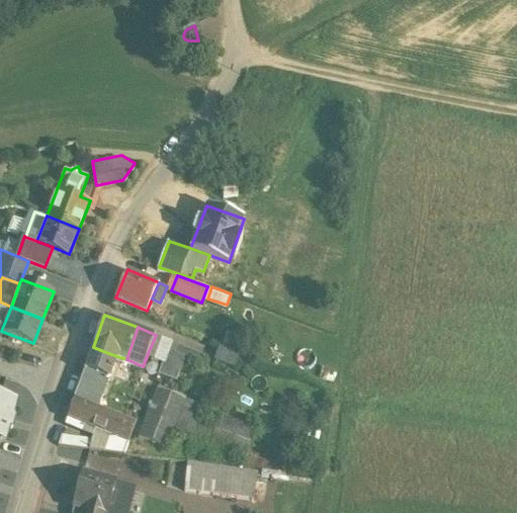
[(196,335),(176,328),(171,340),(192,348),(196,335)]
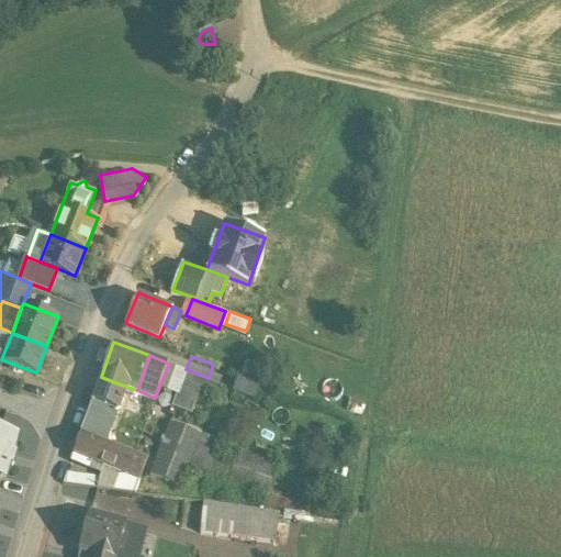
[(178,389),(184,370),(169,364),(160,383),(178,389)]
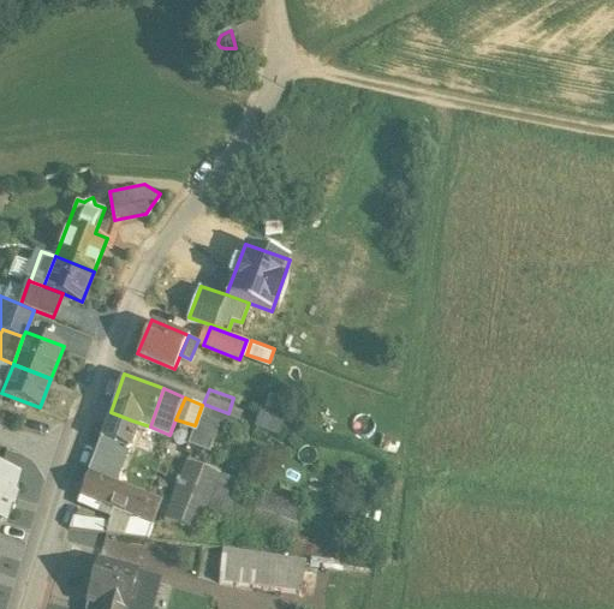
[(228,413),(203,404),(197,417),(218,424),(218,425),(237,433),(243,418),(228,413)]
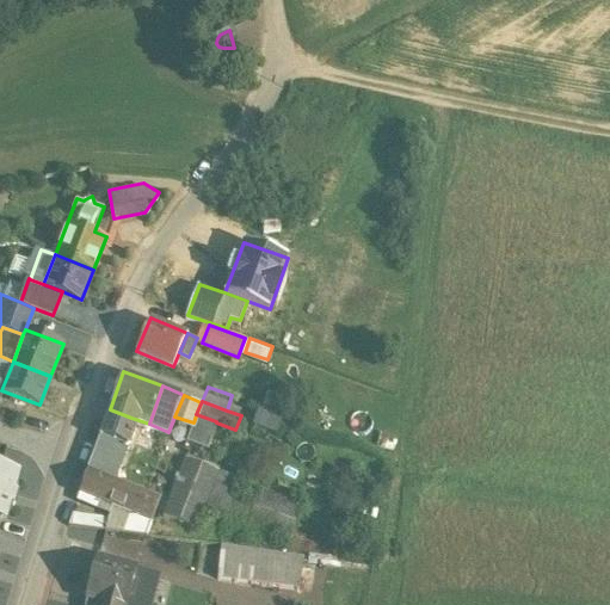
[(110,409),(88,468),(110,477),(131,418),(110,409)]
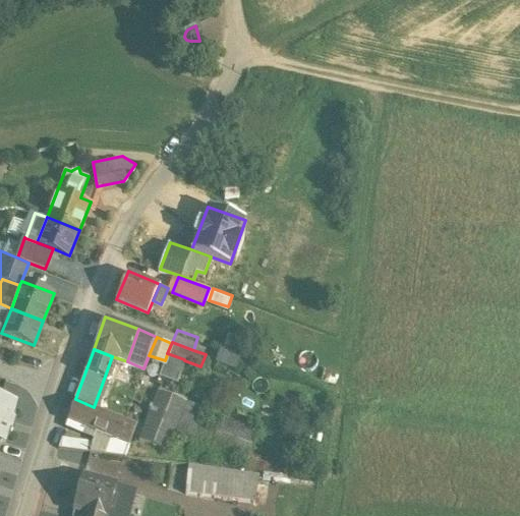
[(184,359),(167,353),(160,374),(161,375),(176,381),(184,360),(184,359)]
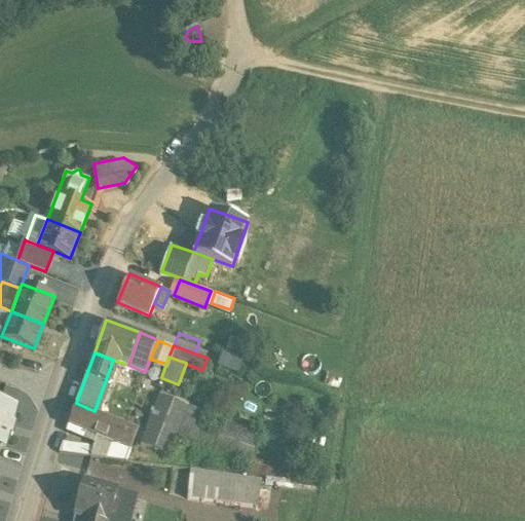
[(188,403),(160,393),(153,410),(181,421),(188,403)]
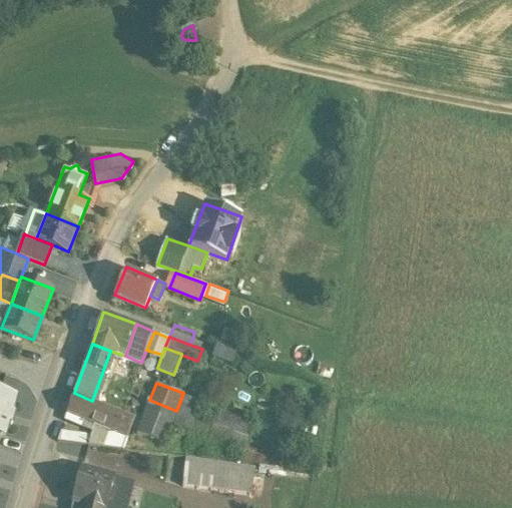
[(0,390),(0,430),(1,431),(5,432),(16,395),(0,390)]
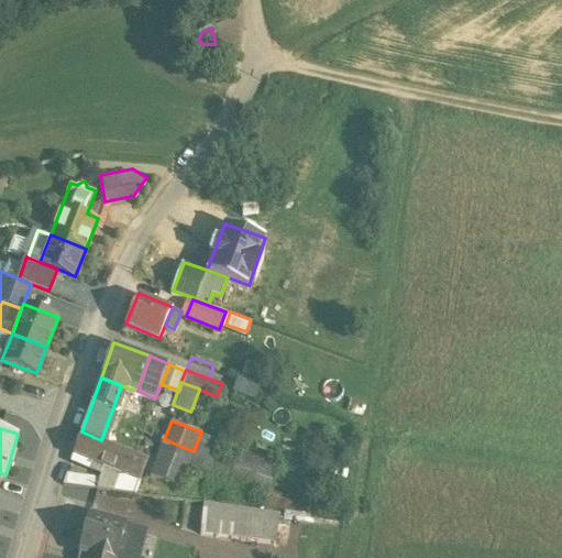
[(101,440),(81,431),(72,458),(90,466),(94,460),(121,471),(140,479),(147,459),(101,440)]
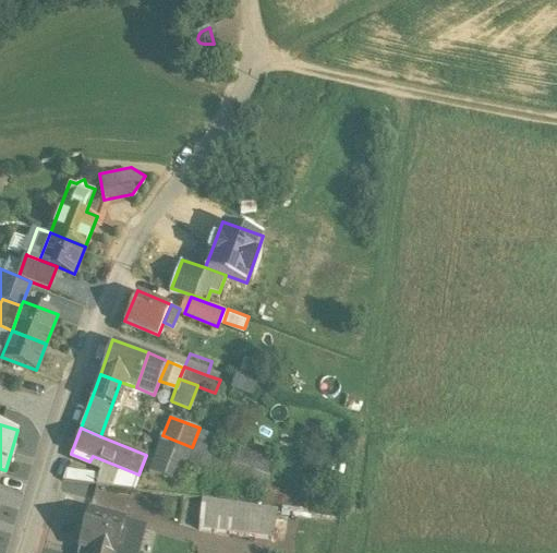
[(162,435),(150,468),(179,479),(192,447),(162,435)]
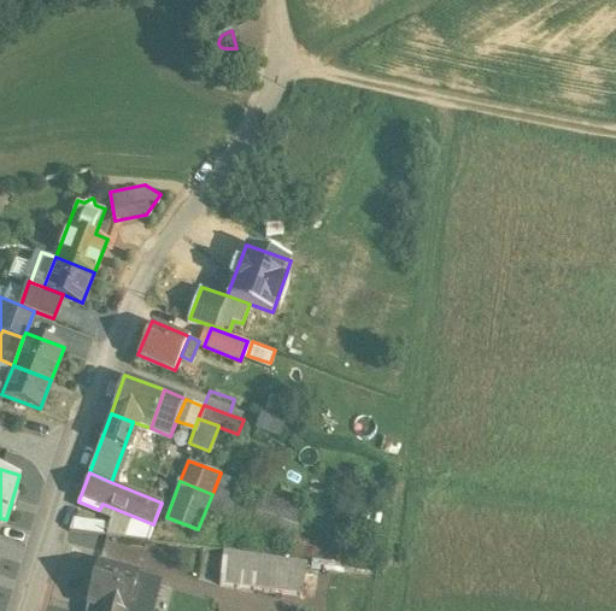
[(291,540),(303,507),(244,485),(232,517),(291,540)]
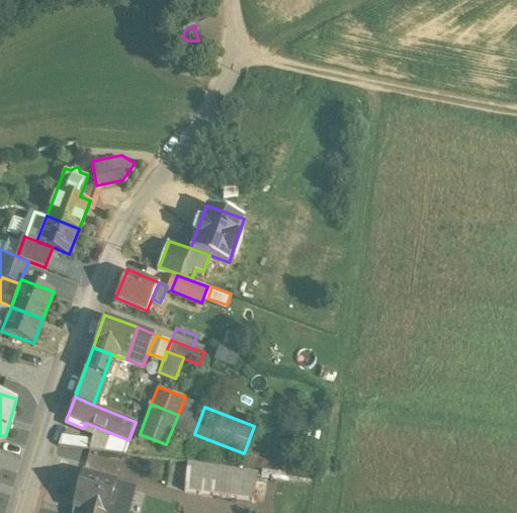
[(111,433),(96,427),(92,436),(91,441),(96,441),(95,447),(105,448),(111,433)]
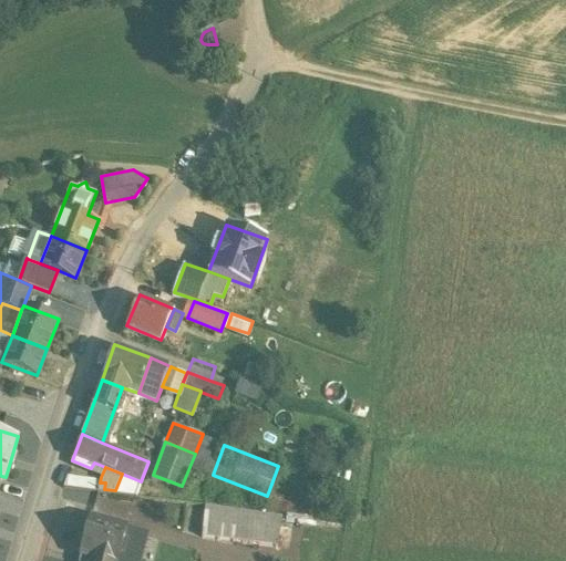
[(69,473),(64,484),(99,488),(100,482),(101,477),(69,473)]
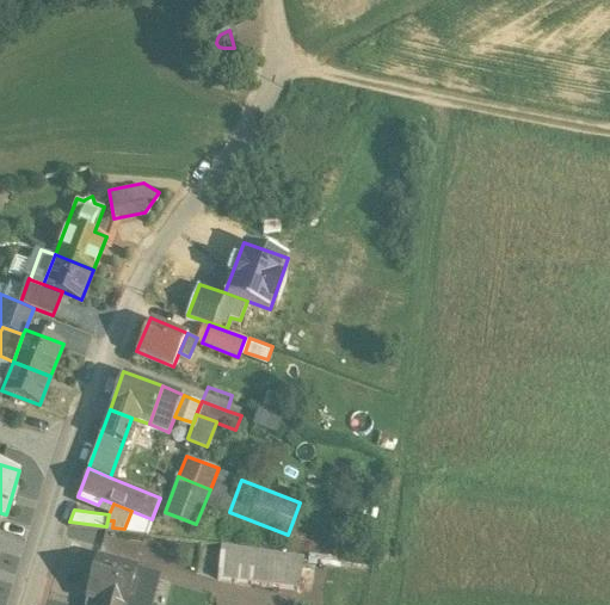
[(152,519),(131,511),(124,529),(147,531),(152,519)]
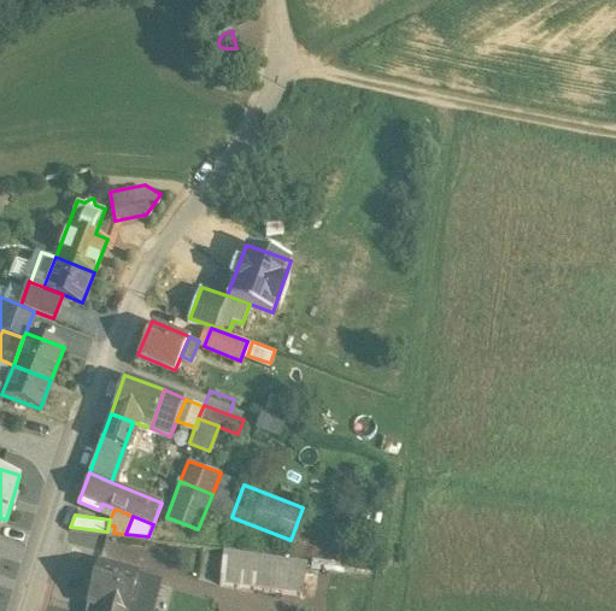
[(171,538),(169,548),(193,553),(195,542),(171,538)]
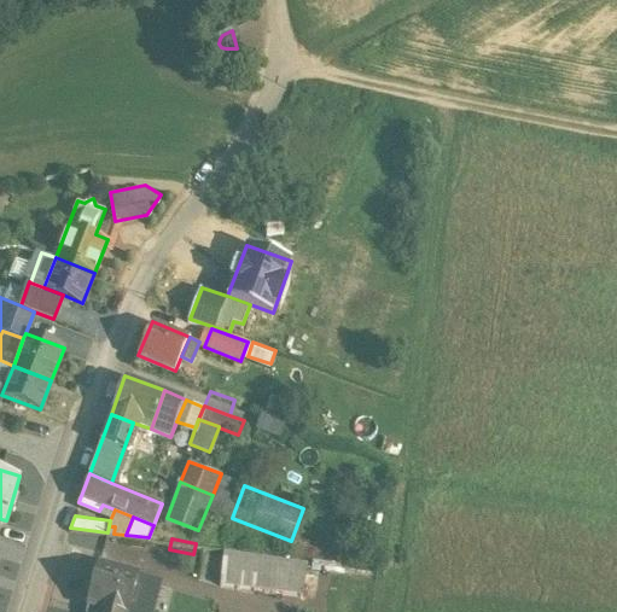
[(307,561),(223,549),(220,582),(303,593),(307,561)]
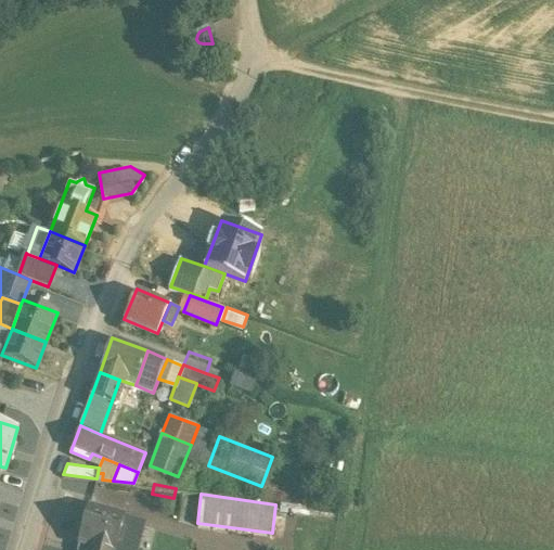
[(125,515),(89,504),(78,542),(79,544),(77,549),(88,549),(89,546),(104,549),(115,549),(119,536),(125,515)]
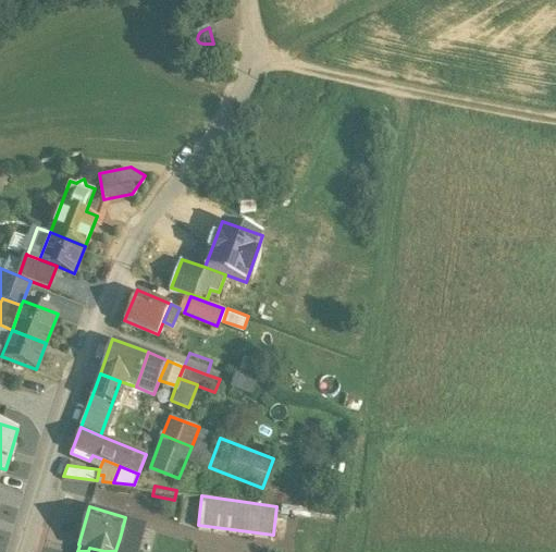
[(145,522),(125,517),(120,538),(139,543),(145,522)]
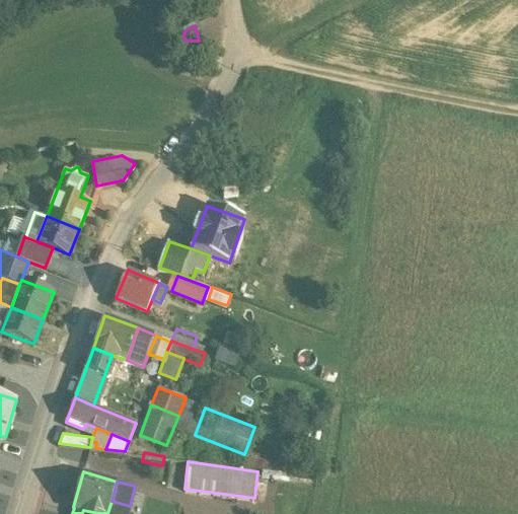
[(127,513),(130,506),(112,501),(107,513),(127,513)]
